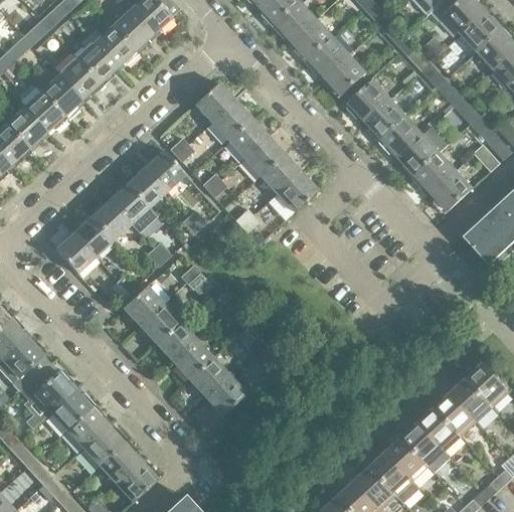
[(63,0),(60,3),(68,12),(76,4),(73,0),(63,0)]
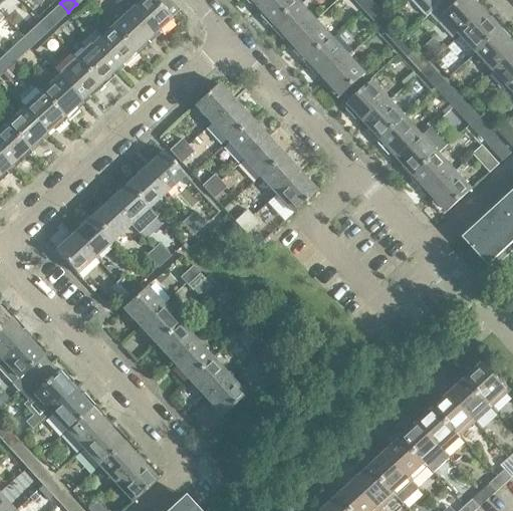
[(141,0),(131,9),(153,34),(159,28),(161,31),(173,20),(171,17),(181,8),(173,0),(141,0)]
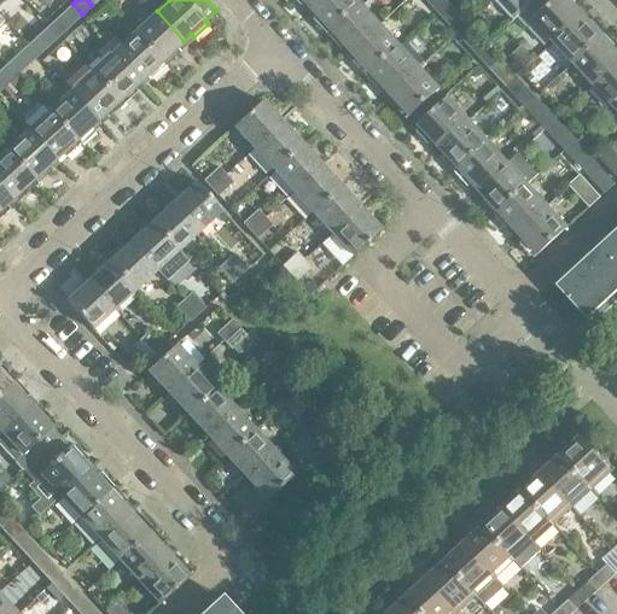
[(329,31),(361,1),(360,0),(320,0),(313,7),(319,15),(316,18),(329,31)]
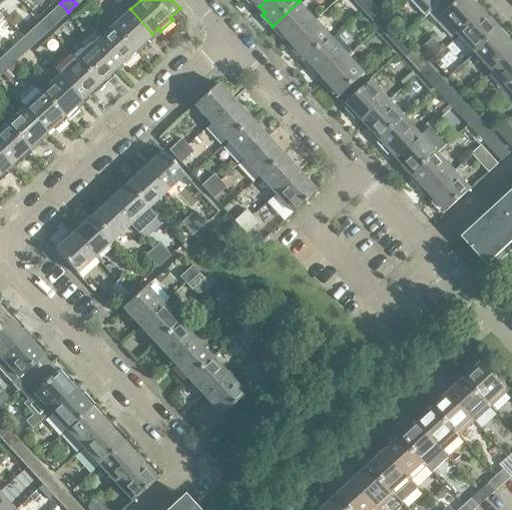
[(364,9),(373,0),(356,0),(364,9)]
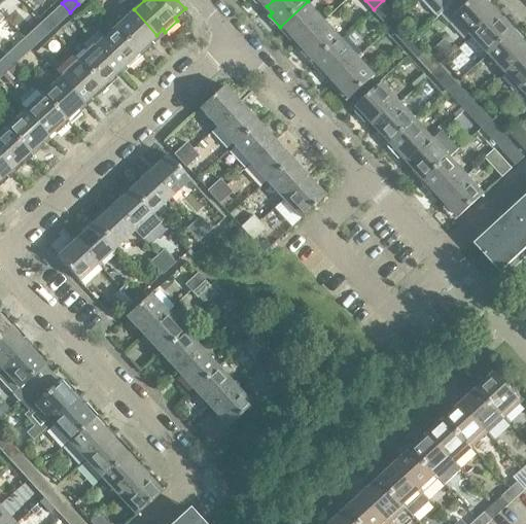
[(391,9),(383,0),(374,9),(382,18),(391,9)]
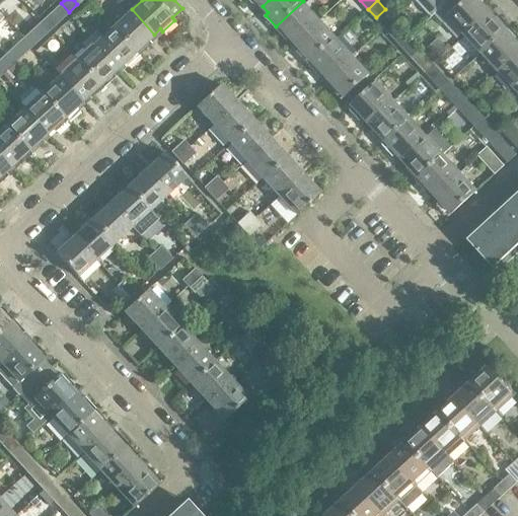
[(419,0),(433,16),(436,13),(450,0),(419,0)]
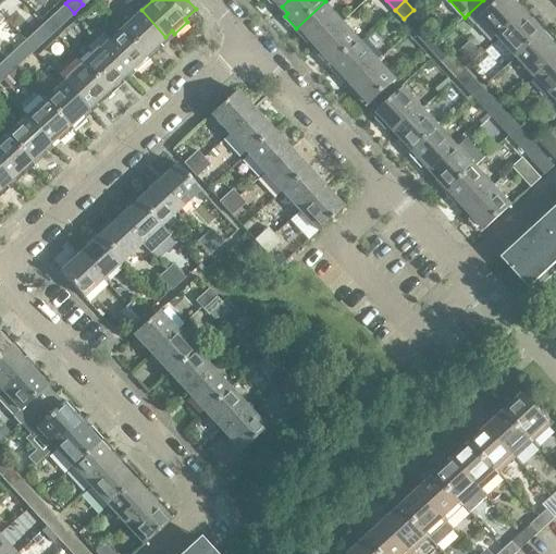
[(524,3),(521,0),(502,0),(498,3),(495,0),(483,0),(468,14),(477,23),(482,16),(501,37),(528,12),(521,5),(524,3)]
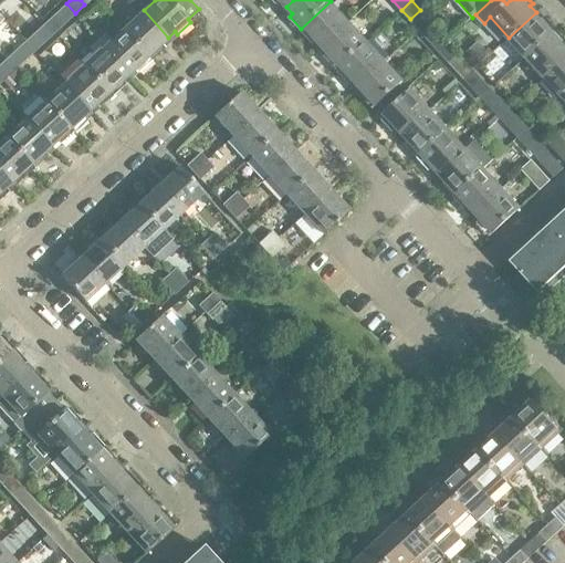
[(323,45),(349,21),(331,1),(301,29),(313,42),(316,39),(323,45)]
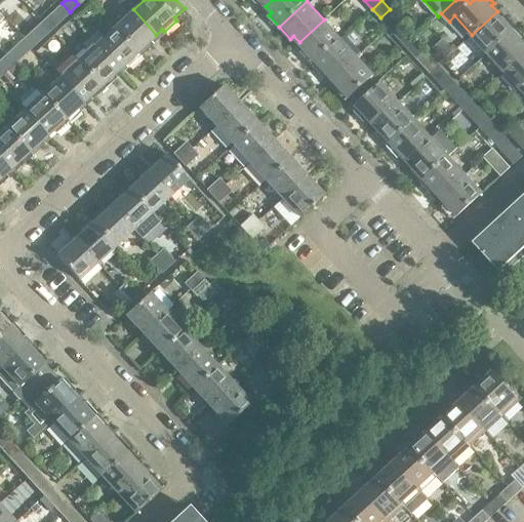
[(62,3),(52,12),(61,21),(70,12),(62,3)]
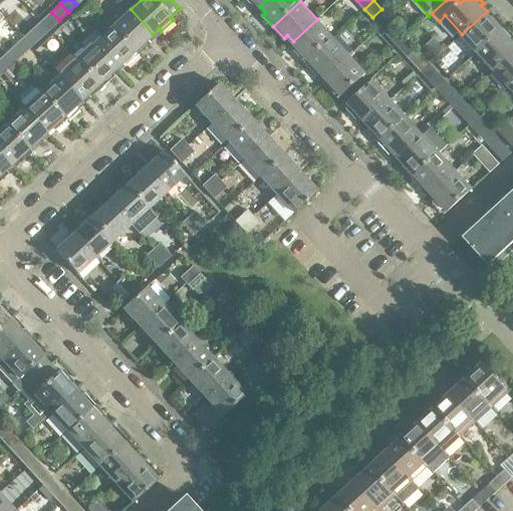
[(131,9),(113,25),(139,52),(150,41),(148,39),(153,34),(131,9)]
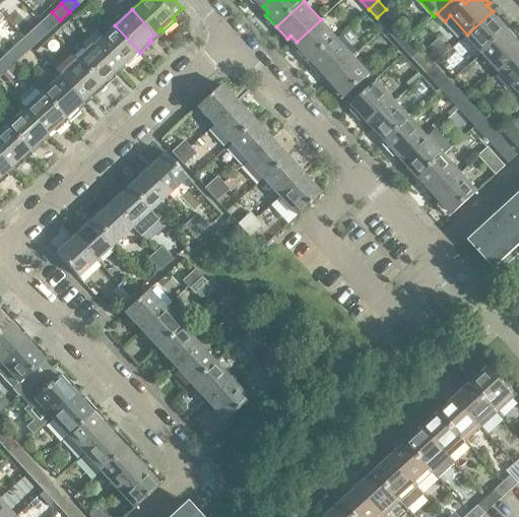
[(394,18),(386,9),(377,17),(385,26),(394,18)]
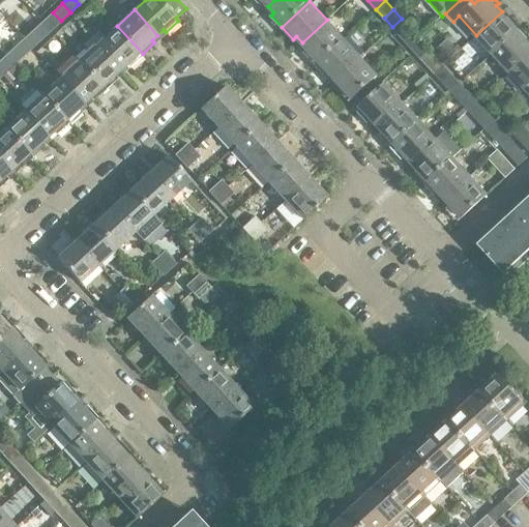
[(507,18),(502,11),(476,35),(493,53),(521,27),(510,16),(507,18)]
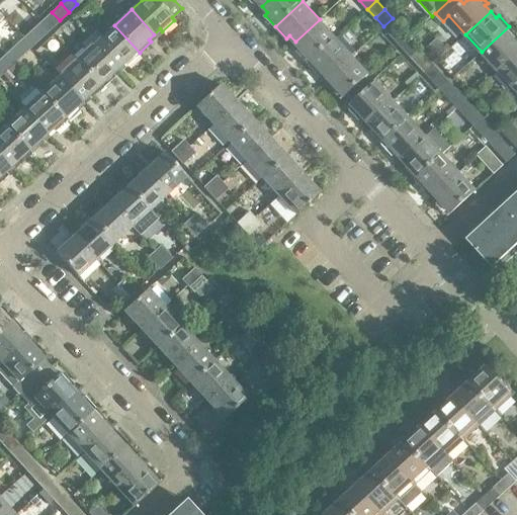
[(52,12),(42,20),(51,28),(60,20),(52,12)]
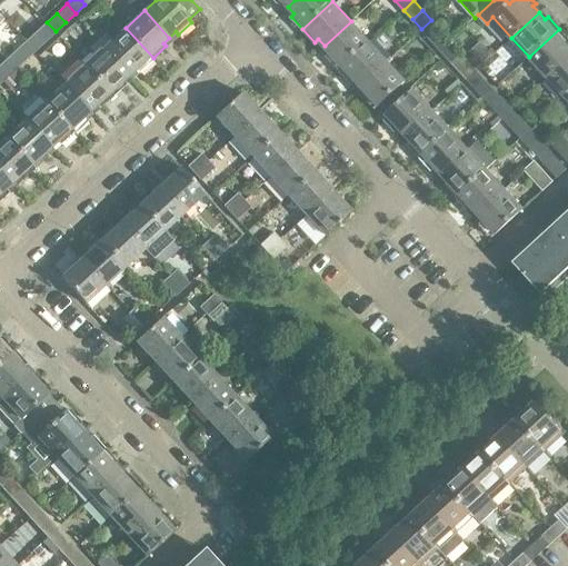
[(440,30),(431,20),(421,29),(431,39),(440,30)]
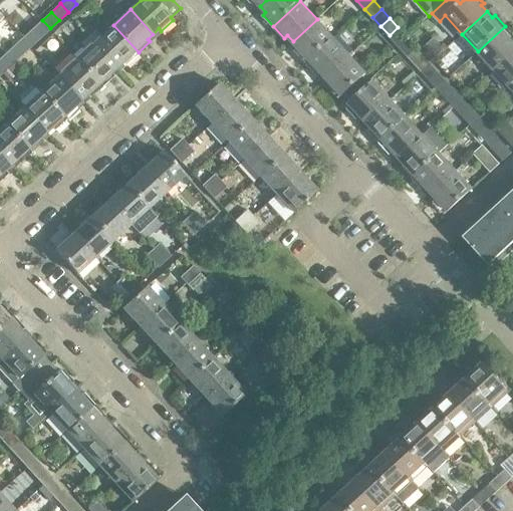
[(306,61),(333,36),(317,19),(293,41),(298,47),(296,50),(306,61)]
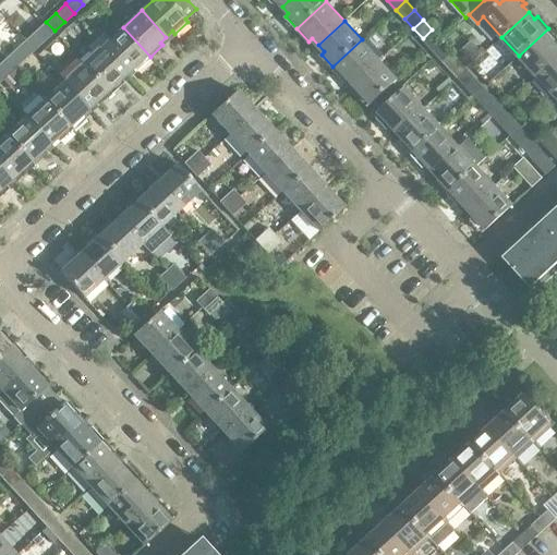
[(46,22),(36,31),(45,39),(55,31),(46,22)]
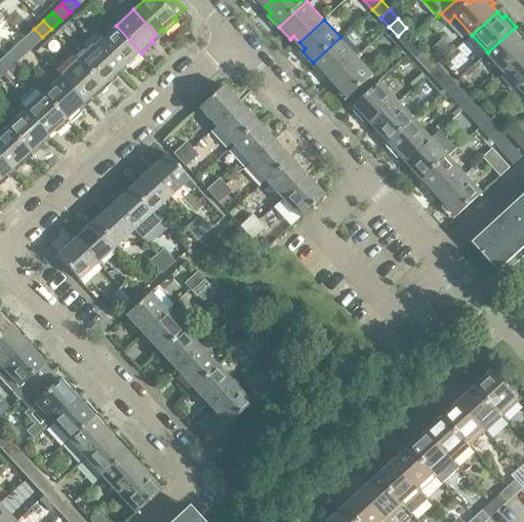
[(116,26),(97,43),(120,68),(126,62),(129,65),(142,53),(116,26)]
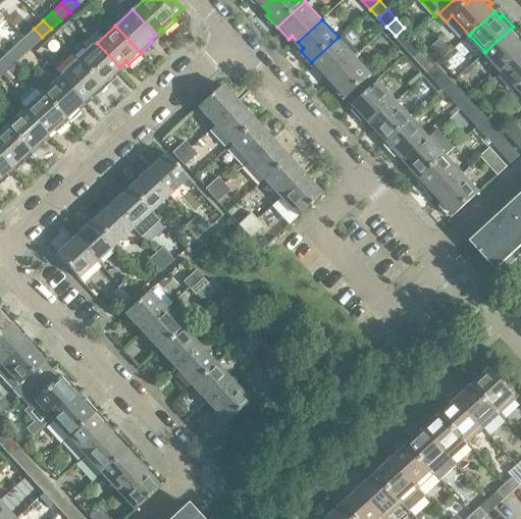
[(520,35),(513,27),(485,52),(503,70),(520,52),(520,35)]
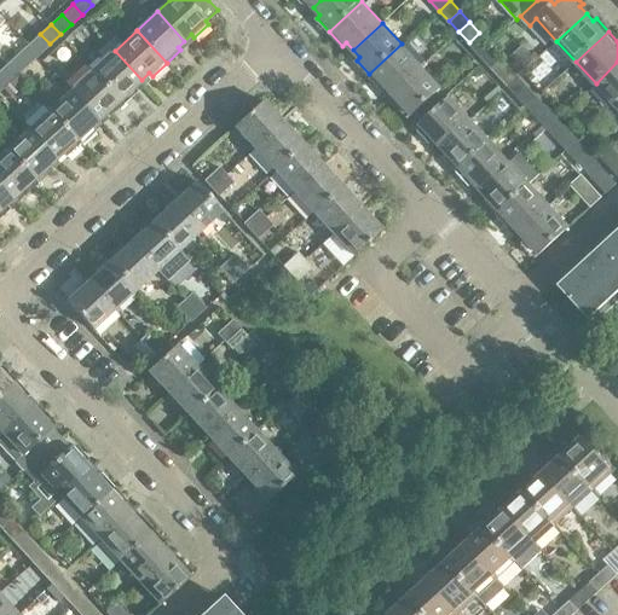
[(479,53),(489,44),(479,33),(469,42),(479,53)]
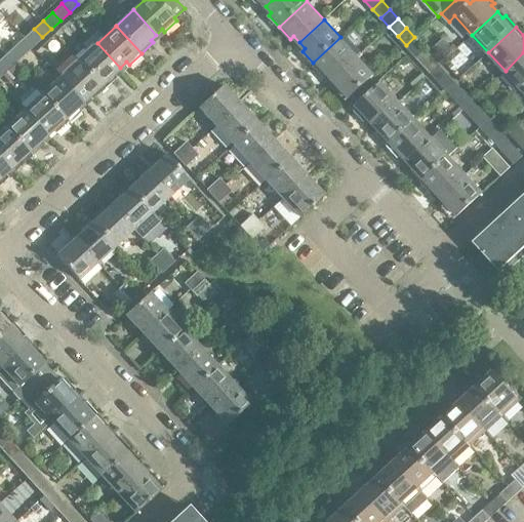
[(34,29),(25,37),(33,45),(42,37),(34,29)]
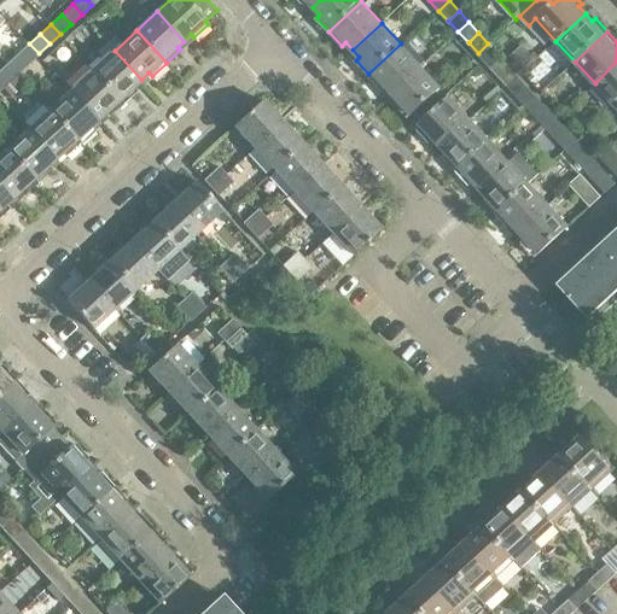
[(391,92),(420,65),(426,59),(406,39),(401,44),(368,74),(382,87),(385,85),(391,92)]
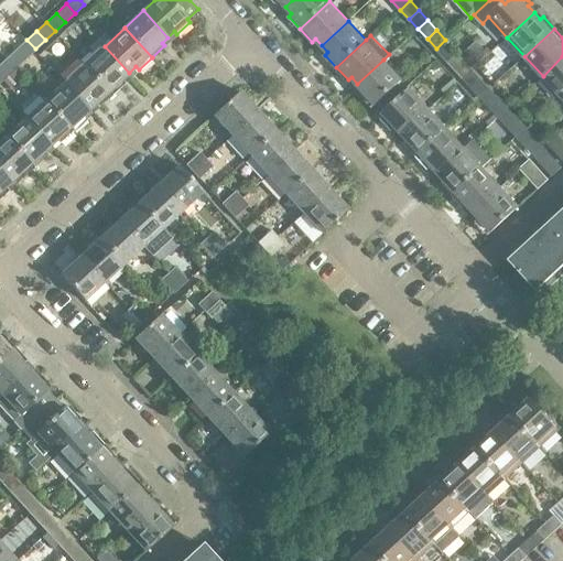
[(477,39),(466,50),(477,62),(488,52),(477,39)]
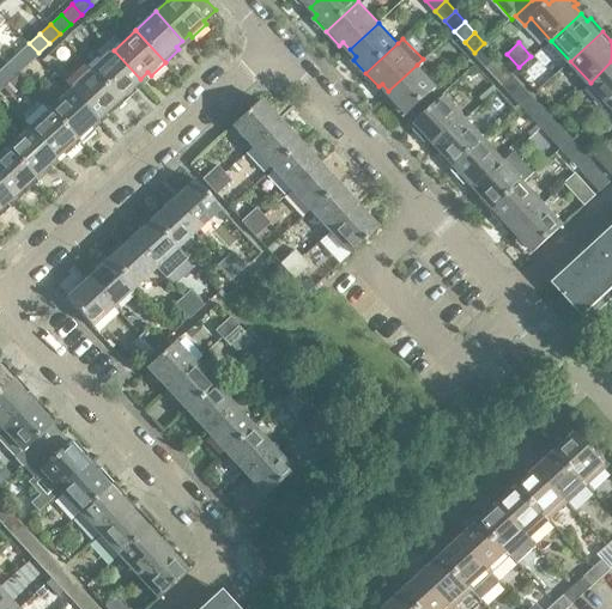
[(29,43),(18,53),(28,64),(38,53),(29,43)]
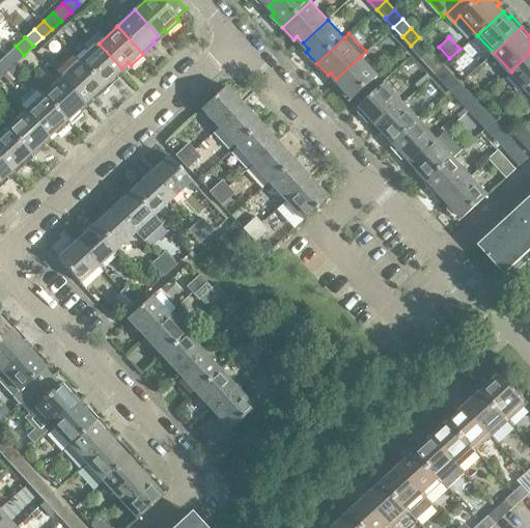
[(428,47),(419,37),(411,46),(419,55),(428,47)]
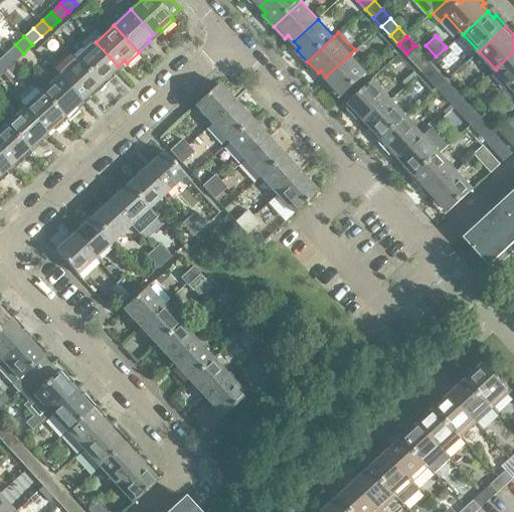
[(96,42),(77,58),(103,86),(115,74),(112,71),(118,66),(96,42)]
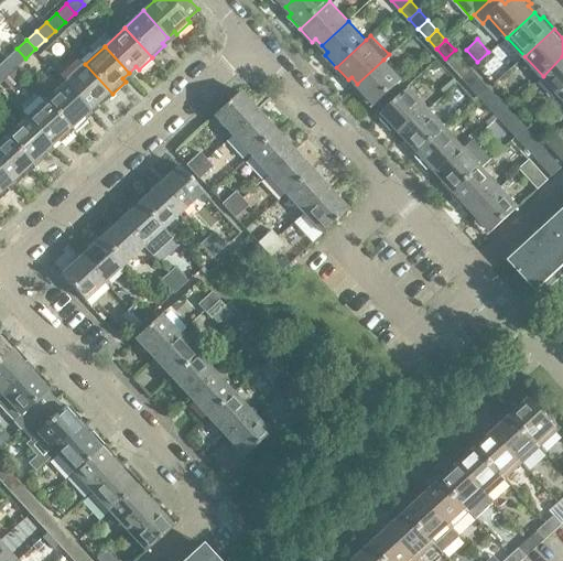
[(17,49),(8,57),(15,67),(25,58),(17,49)]
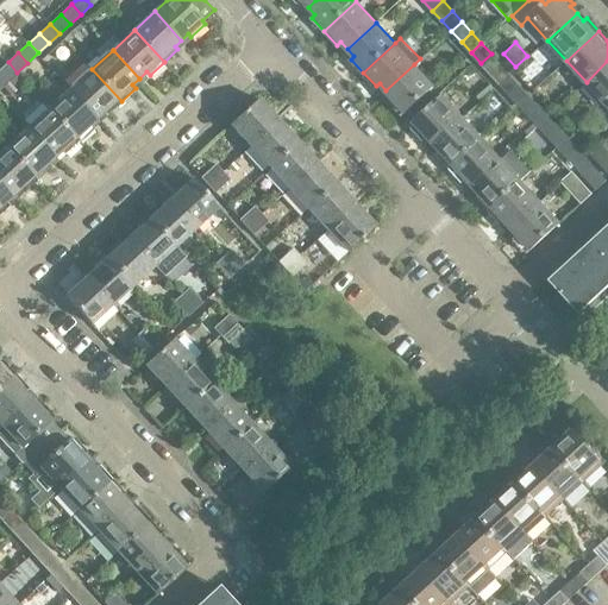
[(511,74),(491,54),(481,63),(500,83),(511,74)]
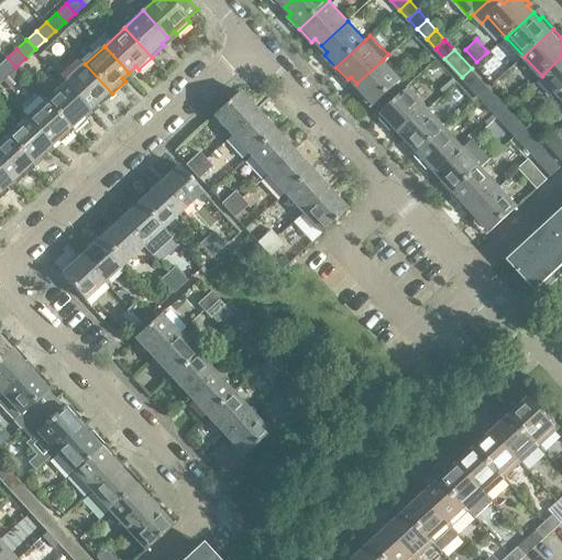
[(561,56),(542,76),(560,96),(561,94),(561,56)]
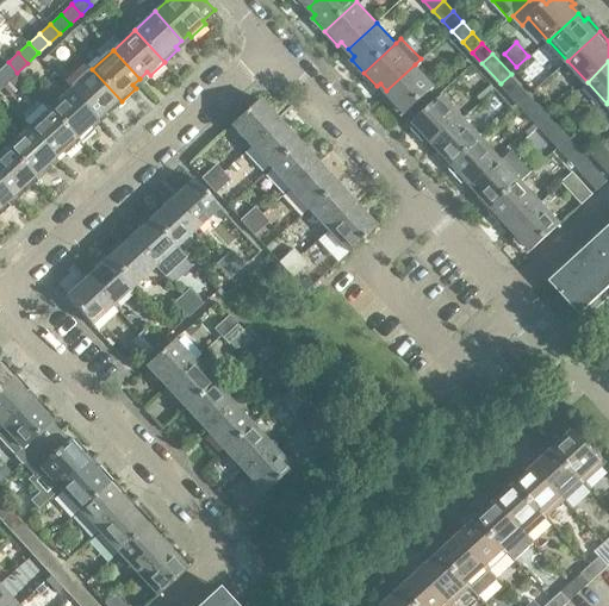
[(8,62),(0,69),(0,74),(6,82),(17,73),(8,62)]
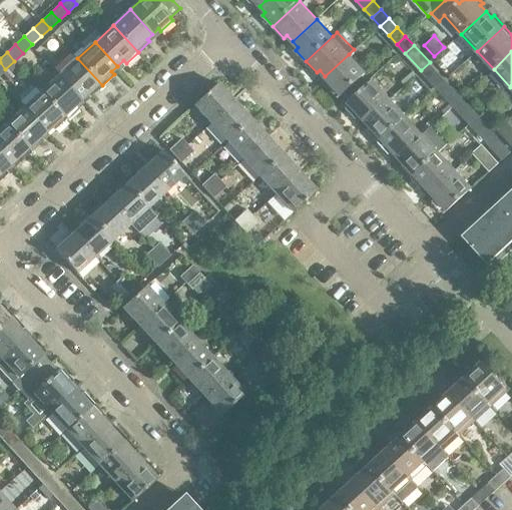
[(366,71),(349,54),(325,76),(331,82),(329,85),(339,96),(366,71)]
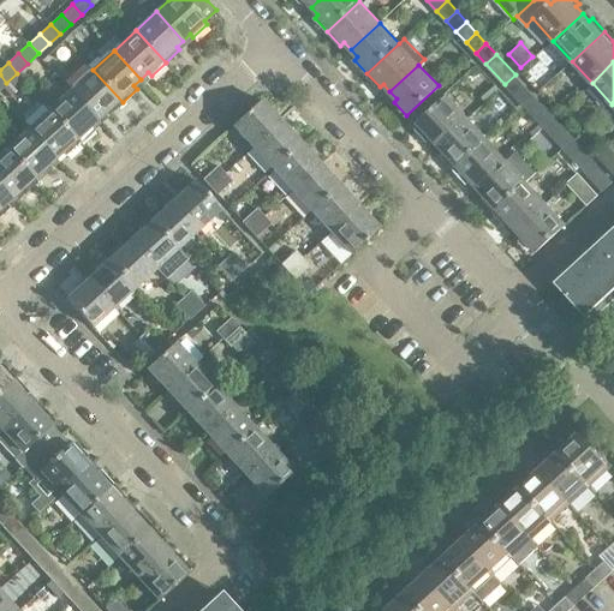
[(93,70),(71,89),(99,119),(106,112),(109,115),(123,102),(93,70)]
